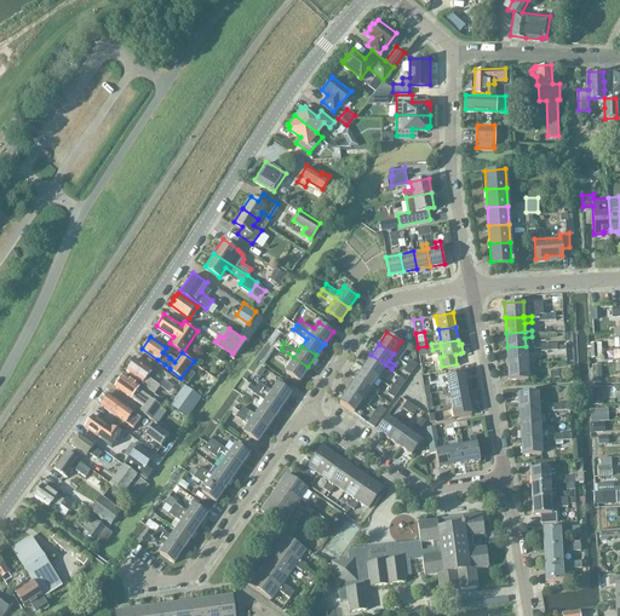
[(533,345),(526,346),(507,347),(507,362),(527,362),(527,361),(526,352),(533,352),(533,345)]
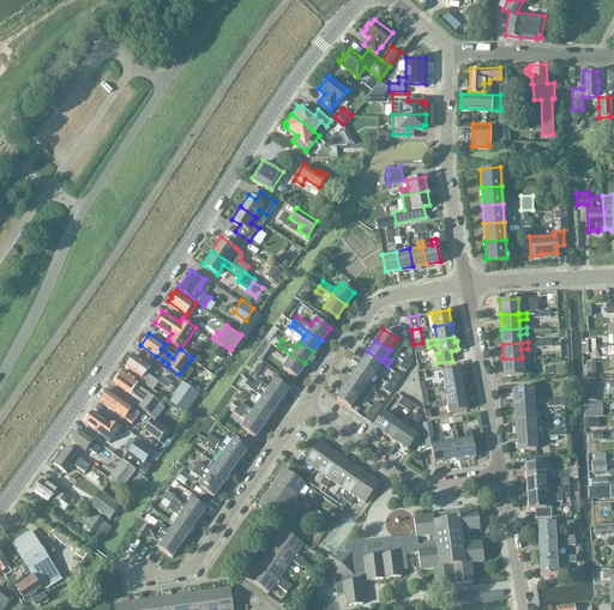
[(282,355),(286,350),(278,345),(275,350),(282,355)]
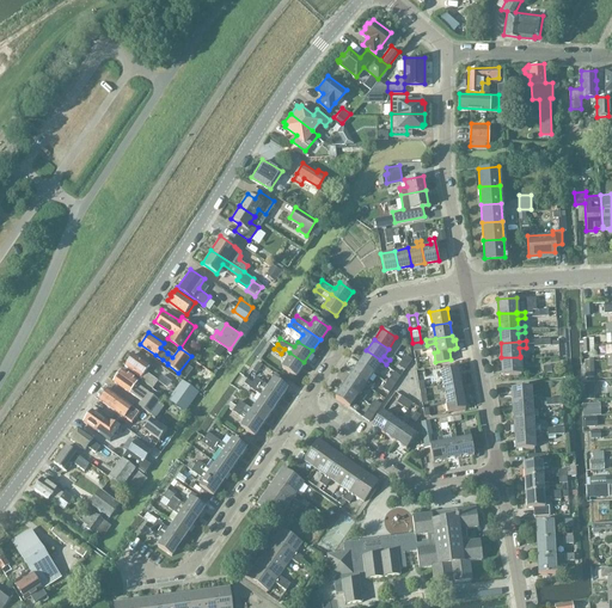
[(373,372),(380,360),(366,350),(359,361),(373,372)]
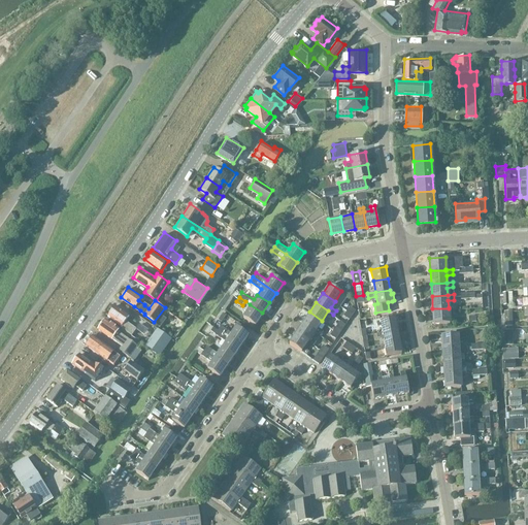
[(131,333),(136,327),(125,319),(129,314),(114,303),(107,314),(121,324),(120,325),(131,333)]
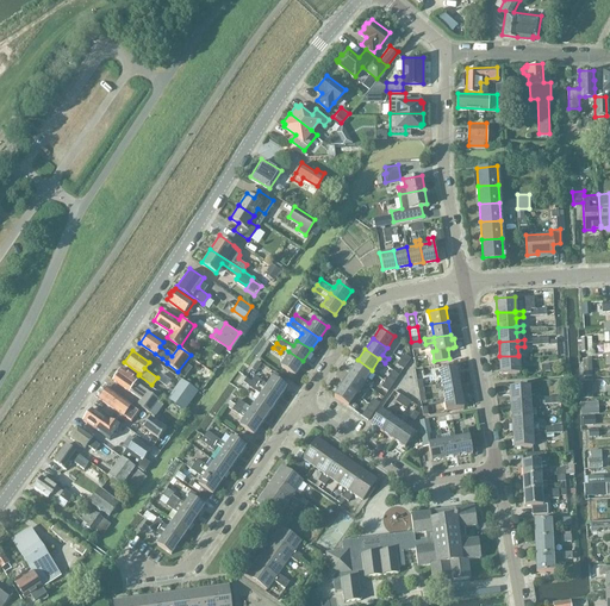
[(294,374),(303,361),(288,351),(280,364),(294,374)]
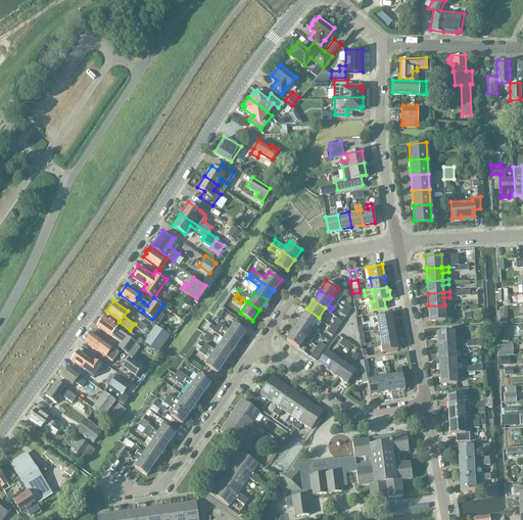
[(343,306),(348,310),(351,304),(346,301),(343,306)]
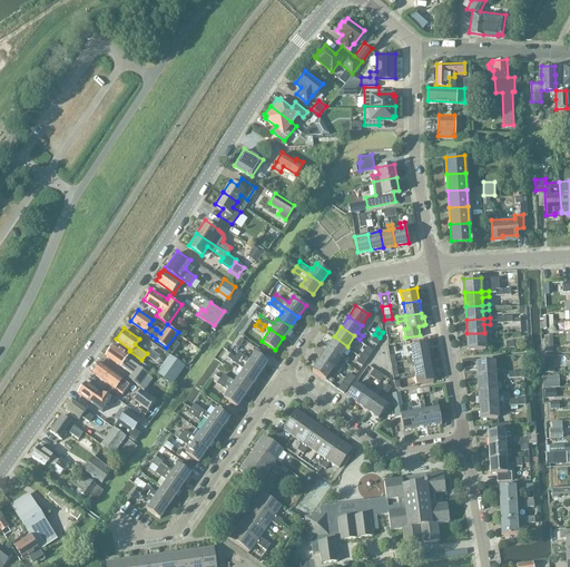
[(491,332),(484,332),(484,333),(467,333),(468,348),(484,346),(484,336),(491,336),(491,332)]
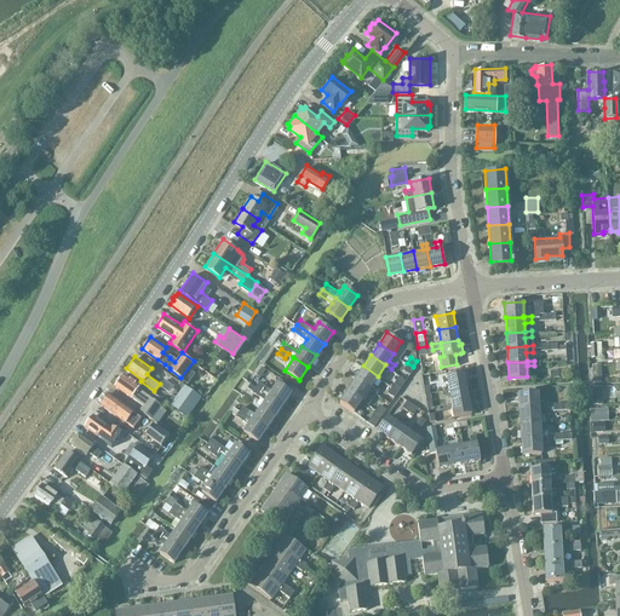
[(591,380),(602,380),(602,363),(591,363),(591,380)]
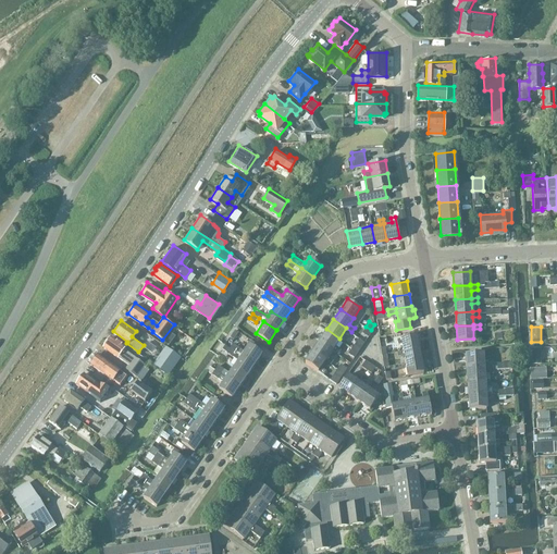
[(319,340),(332,348),(337,353),(341,348),(335,345),(339,339),(326,329),(319,340)]
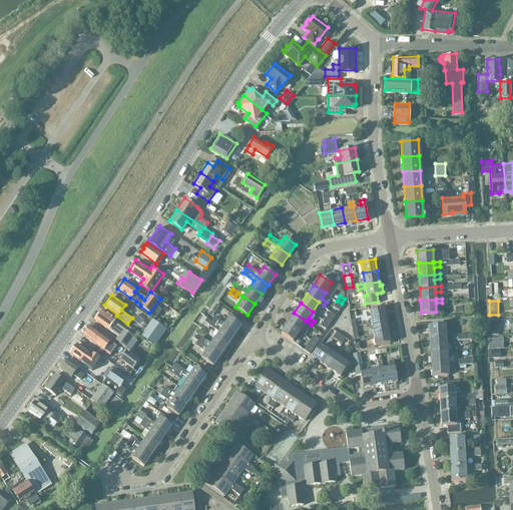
[(462,314),(468,313),(468,304),(455,305),(455,311),(462,311),(462,314)]
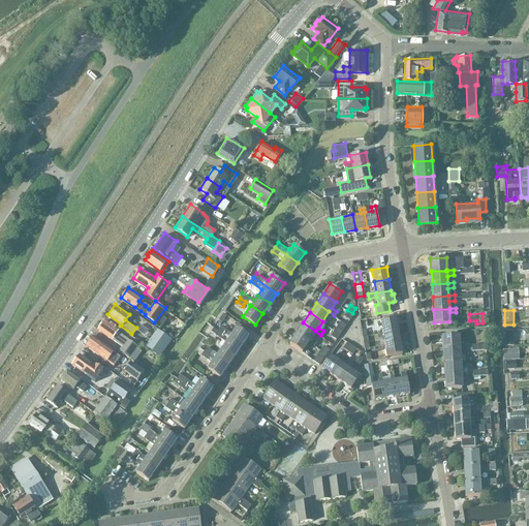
[(136,344),(127,338),(128,338),(118,331),(119,328),(104,317),(97,328),(112,338),(122,345),(119,348),(129,356),(136,344)]
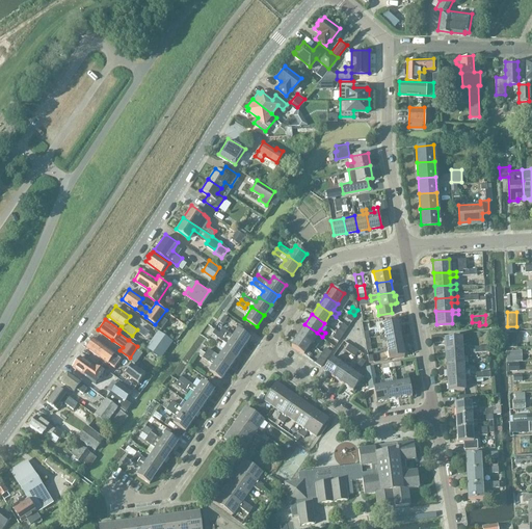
[(382,321),(379,322),(379,326),(383,326),(384,334),(400,331),(398,319),(382,321)]
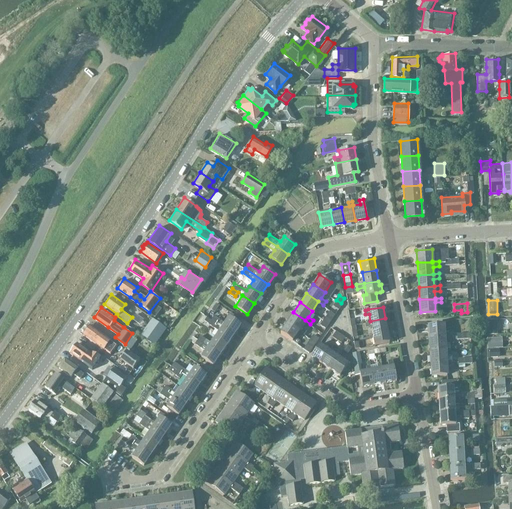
[(323,318),(328,322),(334,313),(329,309),(323,318)]
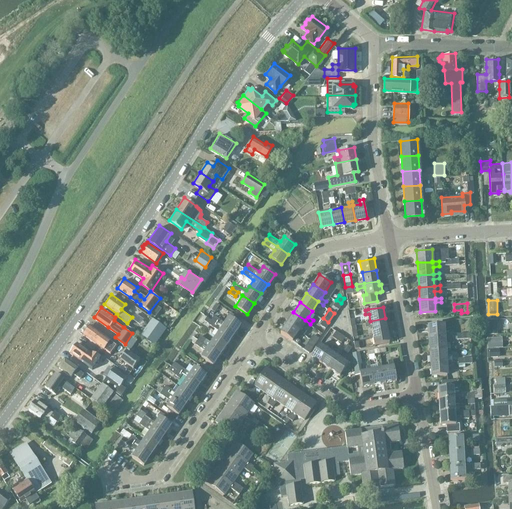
[(214,314),(211,318),(233,334),(240,323),(236,320),(238,316),(230,310),(227,314),(229,315),(225,321),(214,314)]
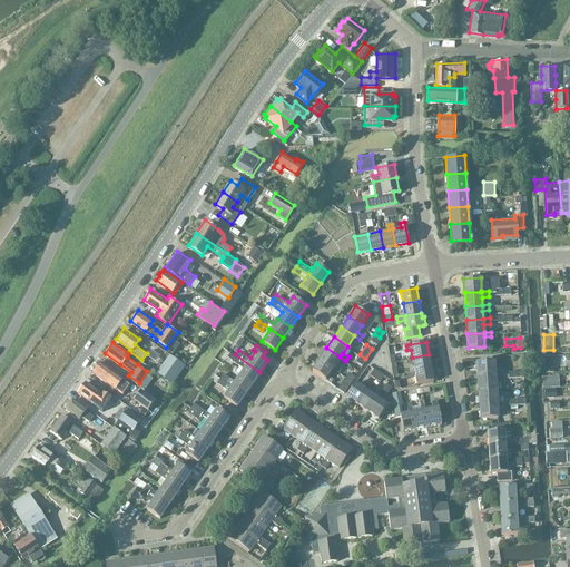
[(335,363),(340,357),(326,348),(320,358),(333,368),(333,367),(338,371),(341,367),(335,363)]
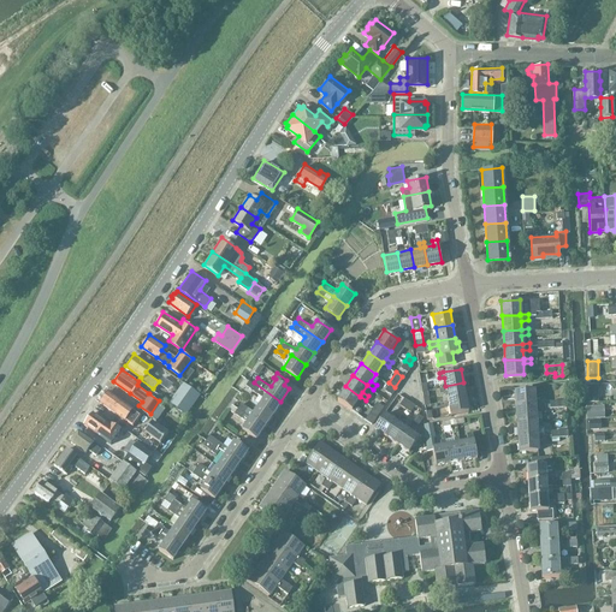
[(185,411),(199,392),(183,381),(170,400),(185,411)]
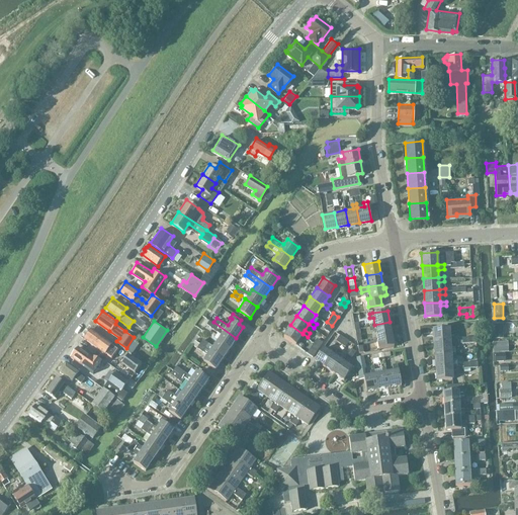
[(218,339),(229,347),(236,338),(213,322),(210,326),(222,334),(218,339)]
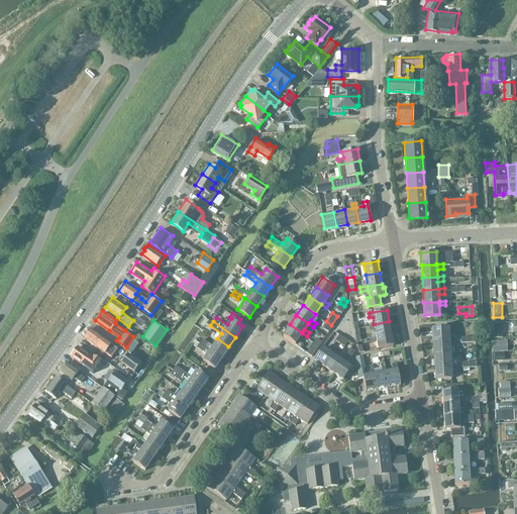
[(328,329),(331,325),(326,321),(323,326),(328,329)]
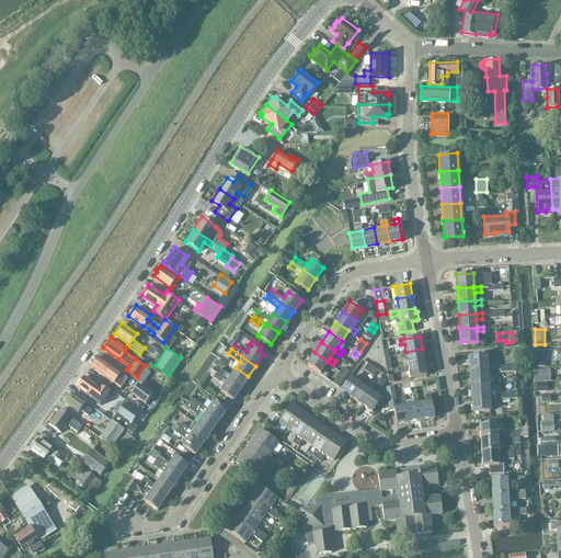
[(422,349),(405,352),(401,353),(401,357),(407,356),(408,364),(424,361),(422,349)]
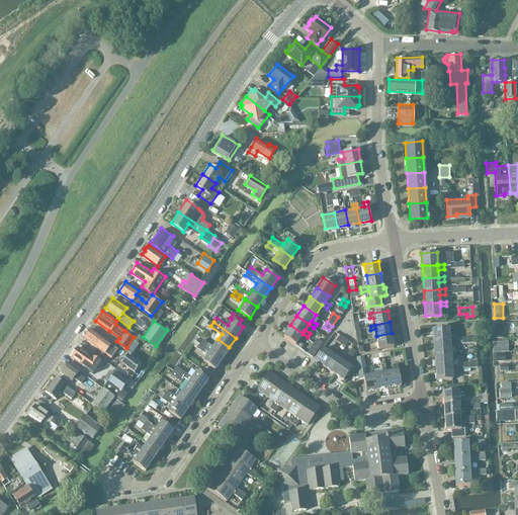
[(303,334),(290,325),(283,335),(295,343),(300,346),(303,343),(298,339),(303,334)]
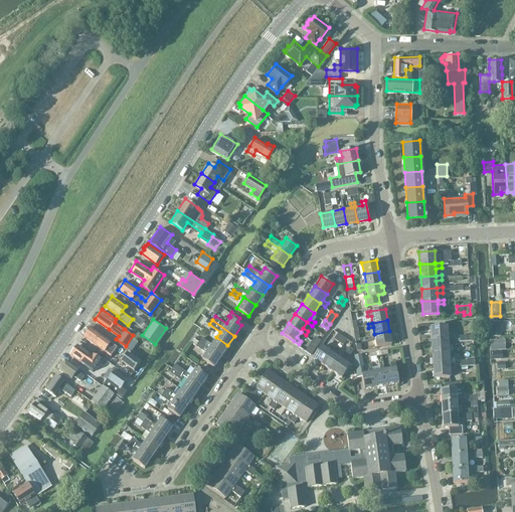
[(432,338),(453,337),(453,324),(446,325),(431,326),(432,338)]
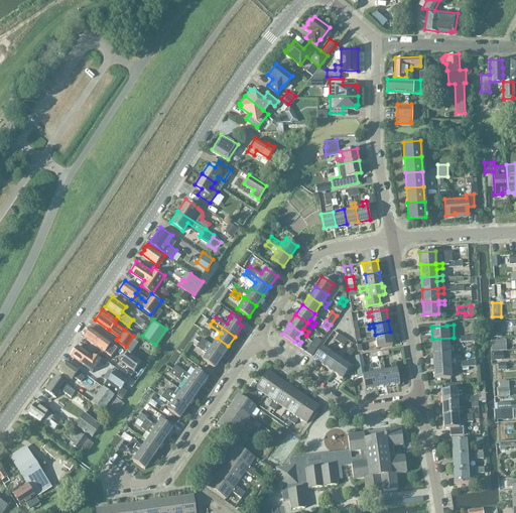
[(91,326),(84,336),(104,350),(111,341),(91,326)]
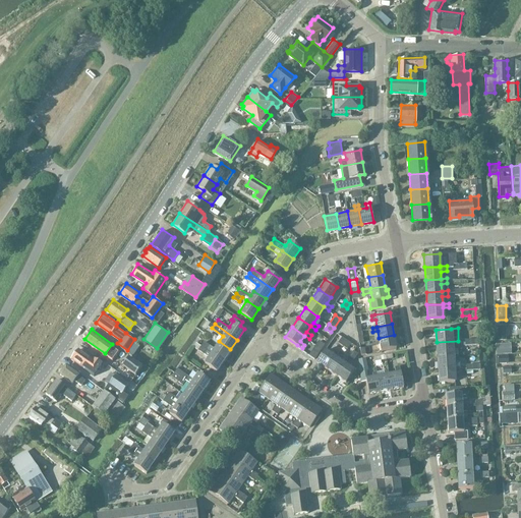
[(343,343),(346,338),(342,335),(338,340),(343,343)]
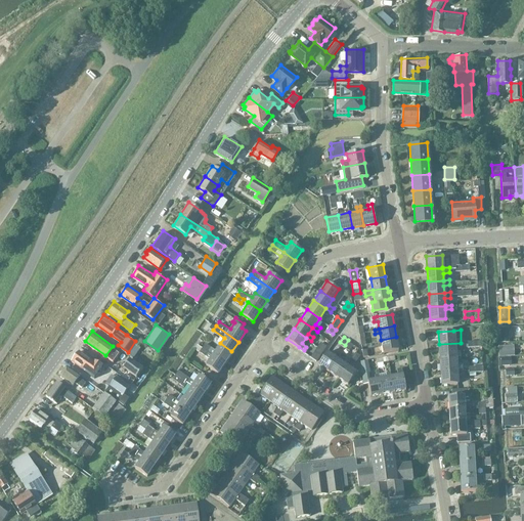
[(398,349),(396,337),(381,340),(383,351),(398,349)]
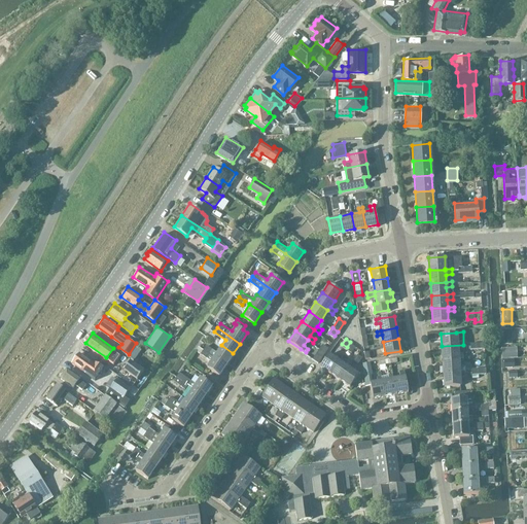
[(214,355),(225,363),(233,353),(221,345),(217,351),(206,343),(203,348),(214,355)]
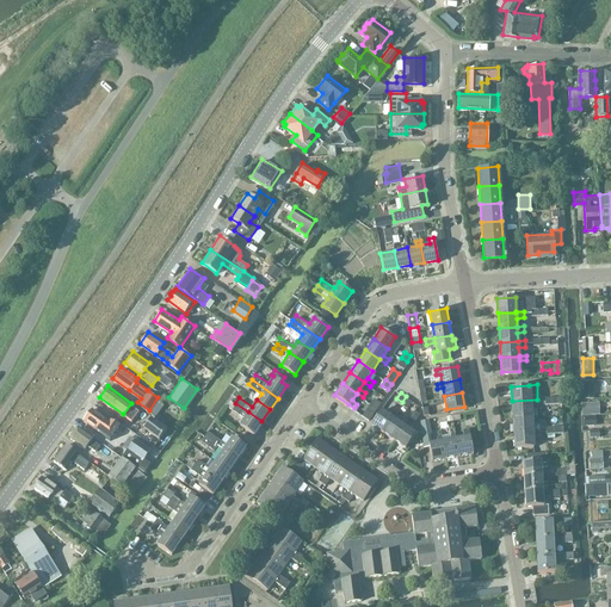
[(370,402),(376,407),(380,401),(374,397),(370,402)]
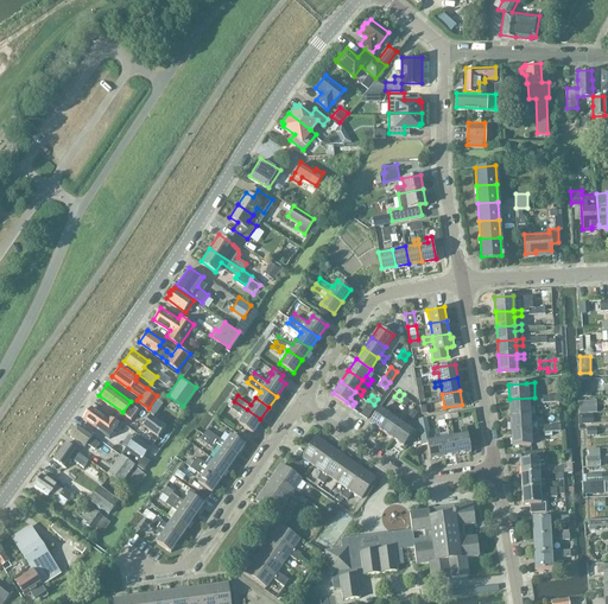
[(228,398),(226,402),(230,406),(244,414),(239,421),(252,431),(260,419),(247,411),(234,401),(228,398)]
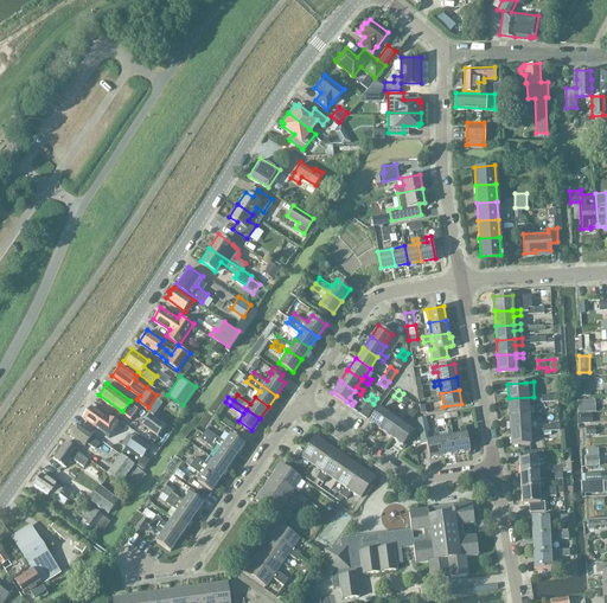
[(535,404),(534,397),(509,398),(510,414),(528,412),(526,404),(535,404)]
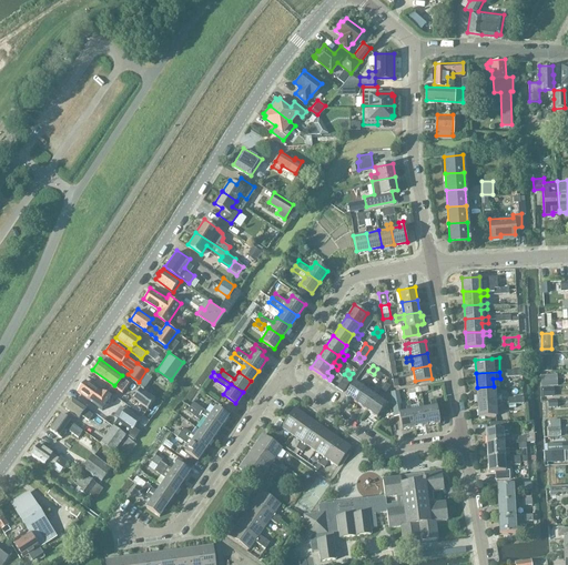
[(85,379),(77,390),(91,400),(90,400),(101,407),(110,394),(100,386),(99,389),(85,379)]
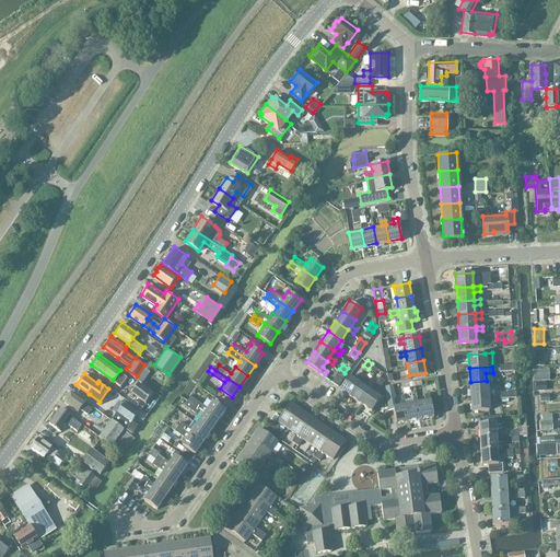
[(340,387),(350,395),(360,382),(349,374),(340,387)]
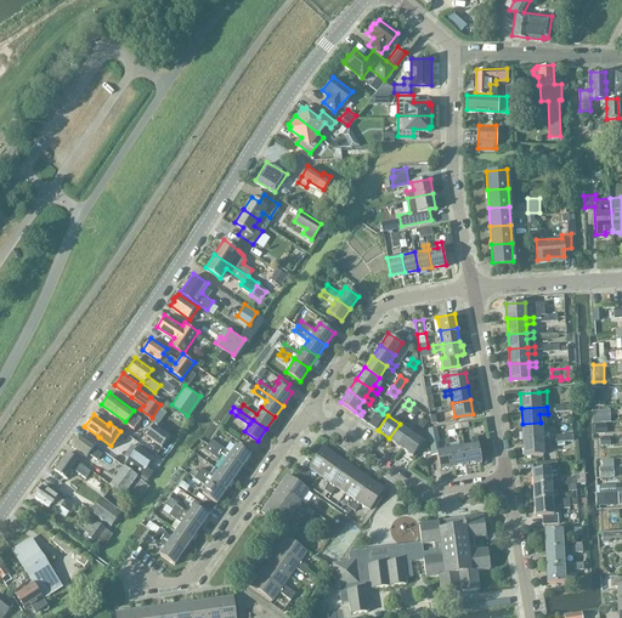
[(422,426),(427,419),(420,417),(417,424),(422,426)]
